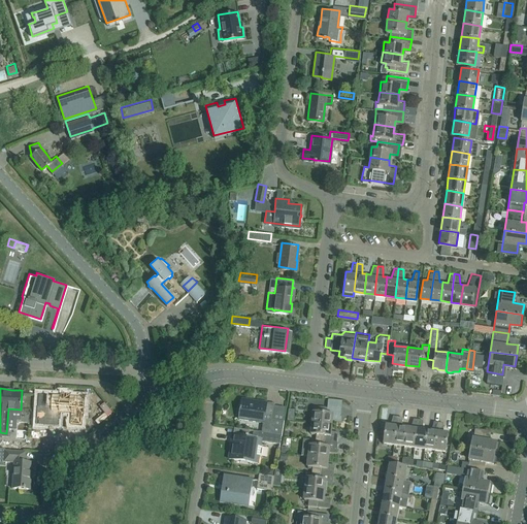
[(48,404),(46,423),(69,425),(70,412),(81,412),(80,424),(92,425),(92,413),(94,413),(95,396),(79,395),(79,393),(70,392),(69,394),(62,393),(61,405),(48,404)]
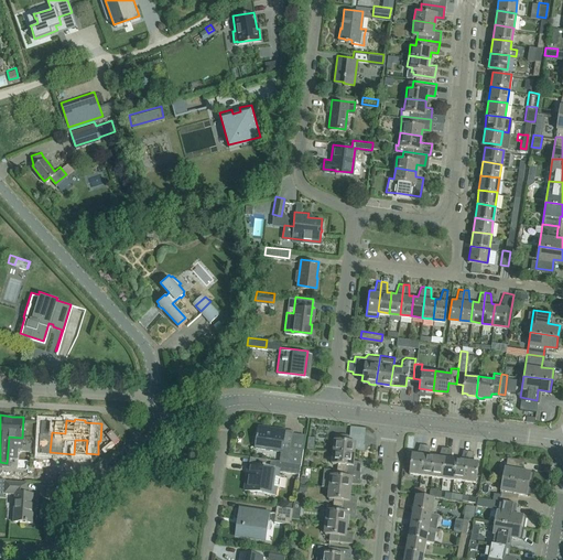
[(256,435),(255,444),(280,448),(278,459),(288,461),(288,460),(300,462),(302,447),(290,444),(292,428),(283,427),(283,428),(273,426),(273,428),(258,426),(258,423),(257,432),(256,432),(255,434),(256,435)]
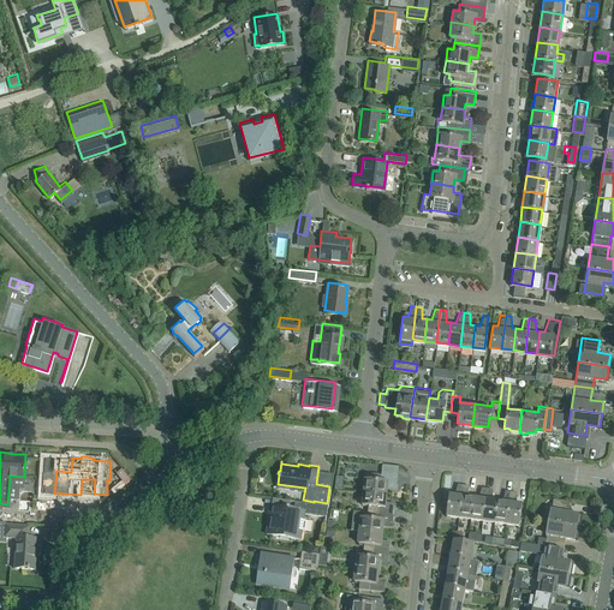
[(381,461),(380,472),(364,470),(363,490),(386,492),(386,485),(394,486),(397,464),(381,461)]
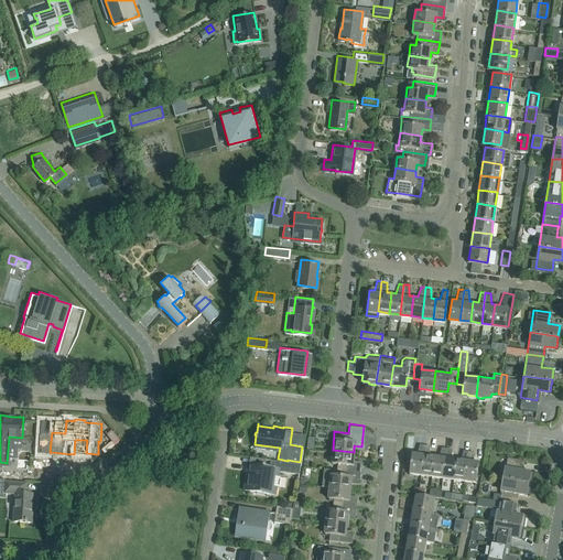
[(420,473),(424,442),(419,442),(415,452),(411,451),(409,471),(420,473)]
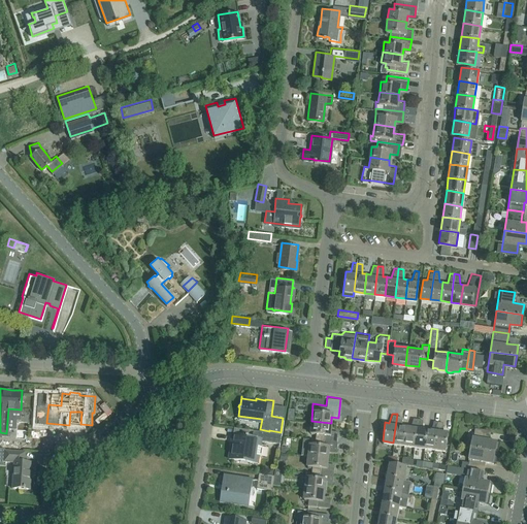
[(403,444),(406,425),(401,424),(401,415),(397,414),(393,443),(403,444)]
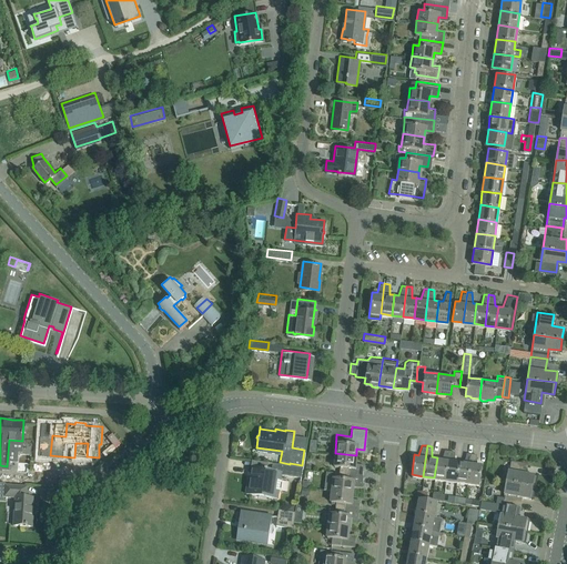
[(445,479),(449,449),(444,447),(441,457),(437,457),(434,477),(445,479)]
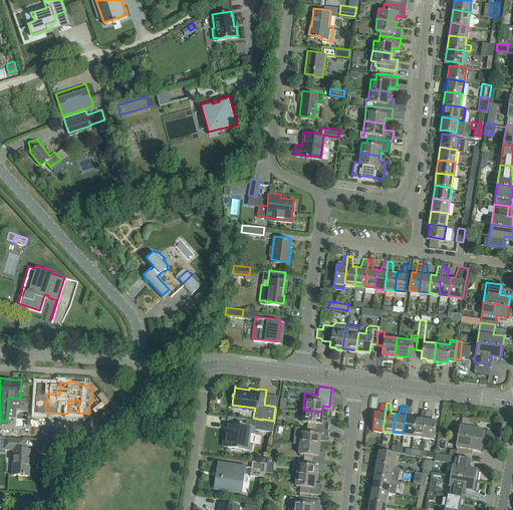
[(413,434),(416,416),(411,416),(411,406),(407,406),(403,433),(413,434)]
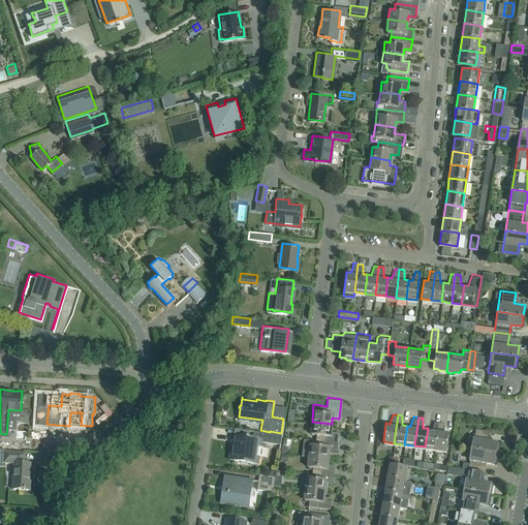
[(435,449),(439,420),(434,420),(431,429),(428,428),(425,446),(435,449)]
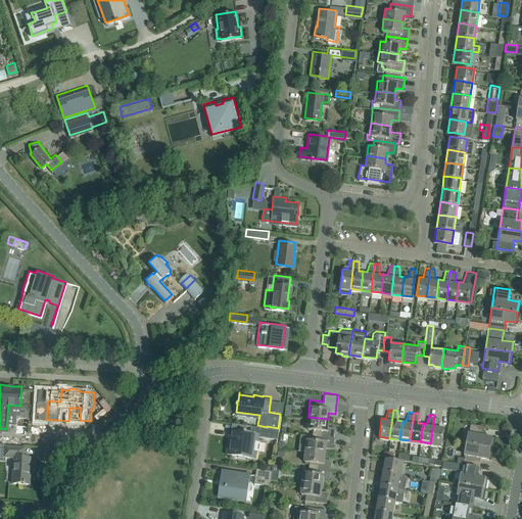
[(440,444),(442,426),(438,425),(438,416),(434,415),(430,443),(440,444)]
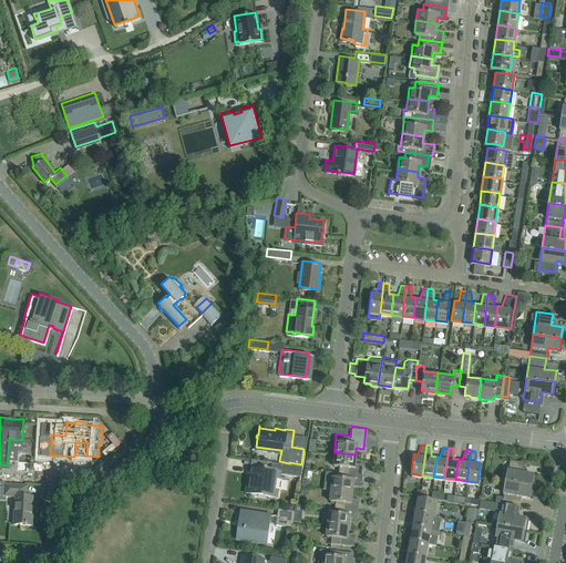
[(354,460),(356,454),(335,452),(332,463),(338,463),(338,470),(361,472),(362,461),(354,460)]
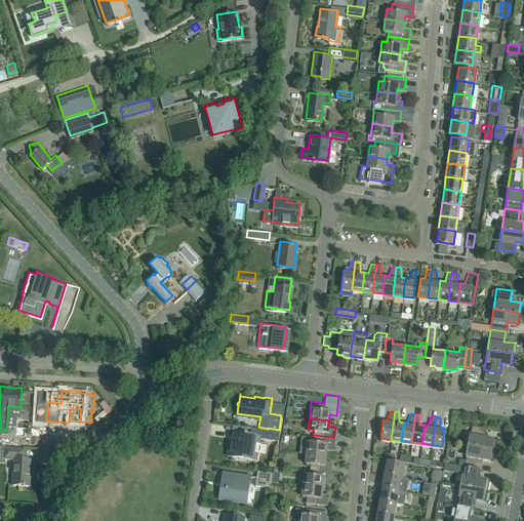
[(471,424),(470,433),(468,444),(493,448),(495,438),(485,436),(486,426),(471,424)]
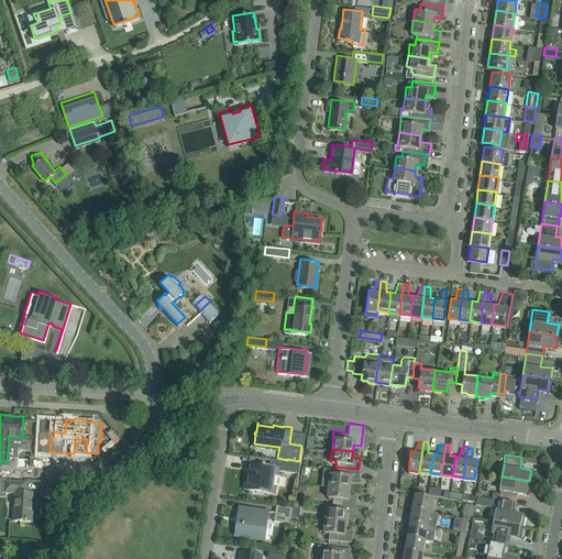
[(244,479),(243,486),(260,489),(274,491),(275,483),(277,483),(279,472),(277,472),(278,464),(262,462),(260,461),(260,462),(248,460),(246,468),(250,469),(249,479),(244,479)]
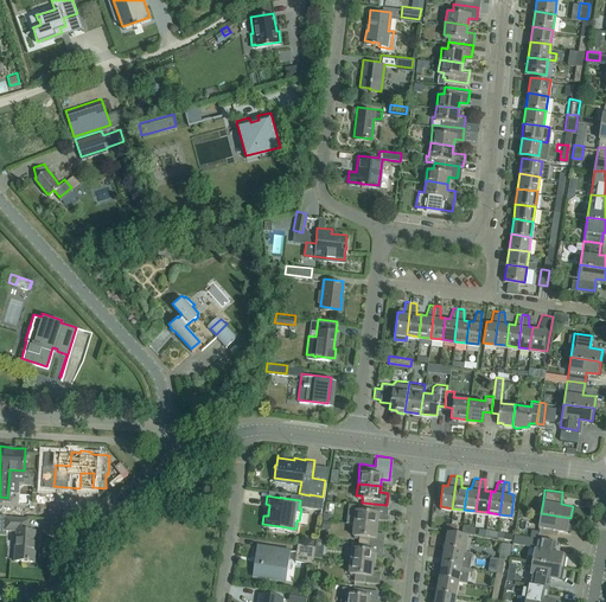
[(52,501),(46,512),(55,517),(61,505),(52,501)]
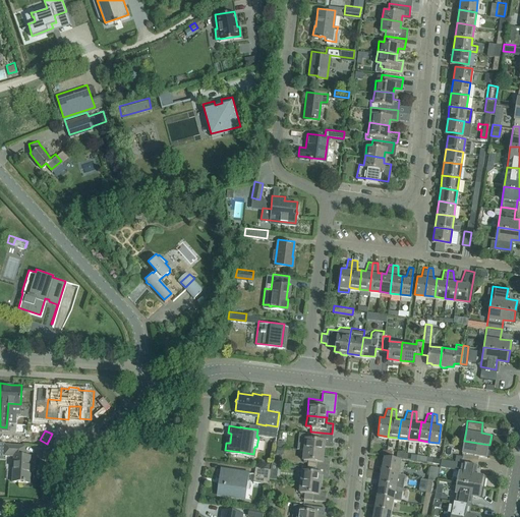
[(331,444),(332,434),(310,432),(309,438),(304,437),(303,447),(323,450),(324,444),(331,444)]
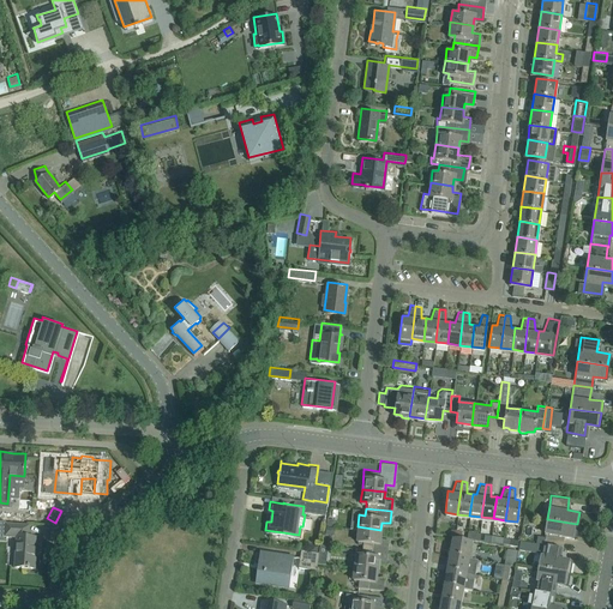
[(0,537),(2,538),(4,534),(16,534),(13,564),(34,565),(35,552),(34,552),(35,535),(28,534),(28,520),(5,518),(5,516),(0,514),(0,537)]
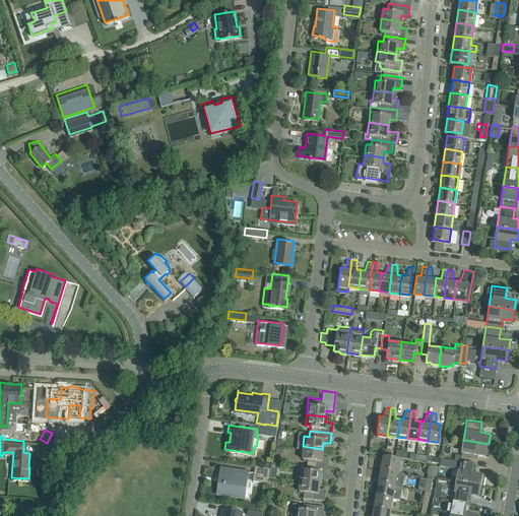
[(488,454),(489,444),(463,440),(459,459),(474,462),(476,452),(488,454)]
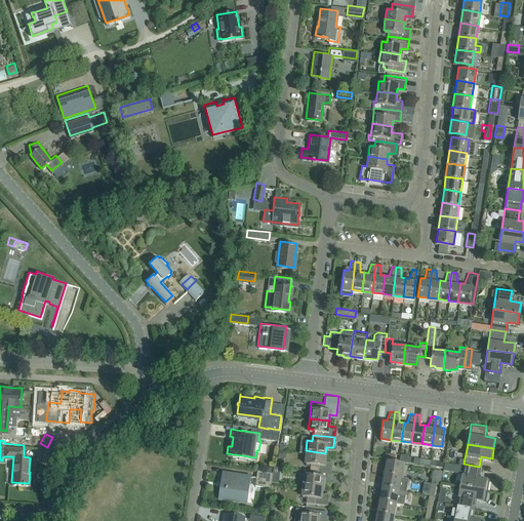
[(325,458),(325,453),(306,450),(304,467),(330,470),(332,459),(325,458)]
